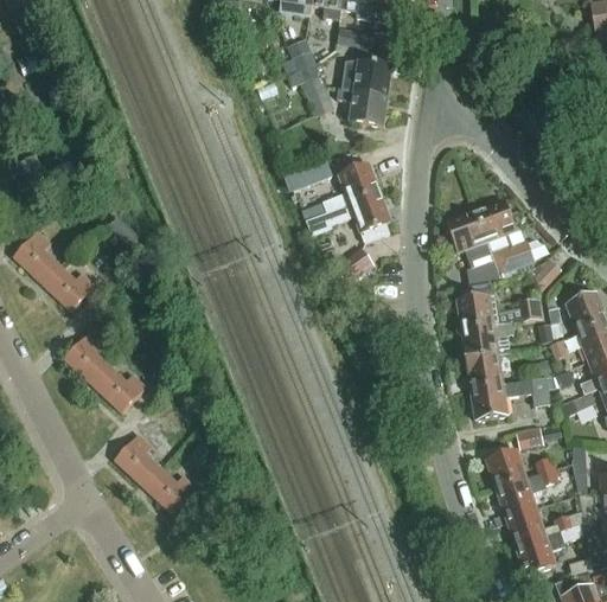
[(312,6),(313,0),(282,0),(281,10),(311,13),(312,6)]
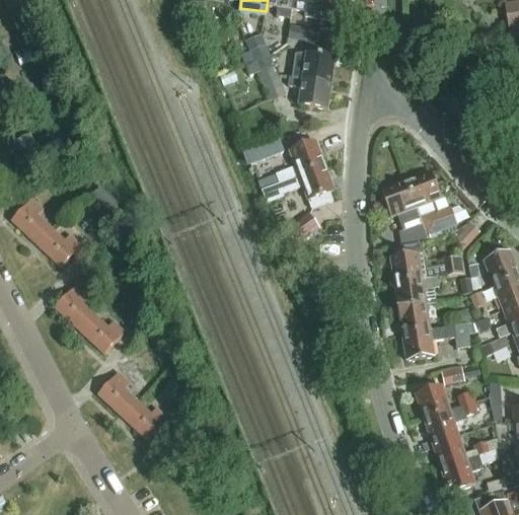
[(291,15),(292,8),(293,0),(268,0),(267,5),(278,6),(277,14),(291,15)]
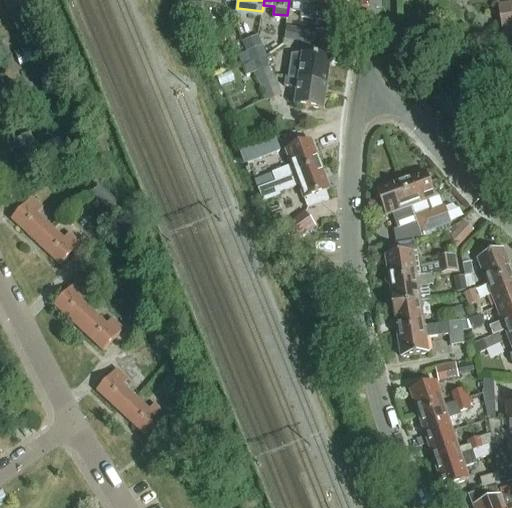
[(289,0),(288,8),(301,10),(300,15),(328,19),(330,7),(314,4),(314,0),(289,0)]
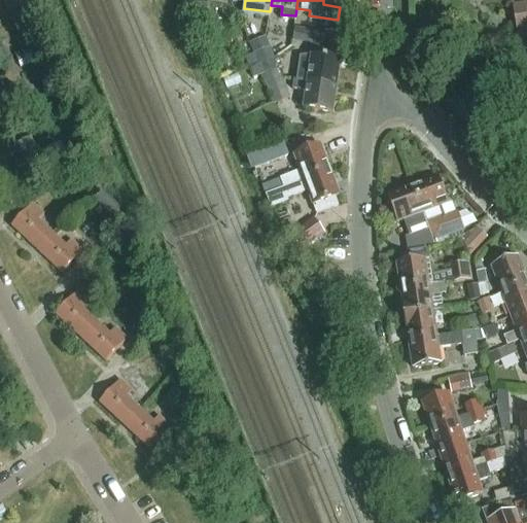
[(526,34),(526,0),(514,0),(519,36),(526,34)]
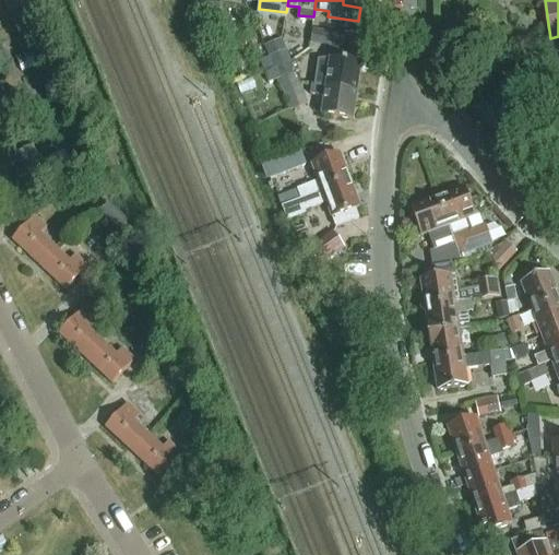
[(242,23),(214,34),(217,42),(246,32),(242,23)]
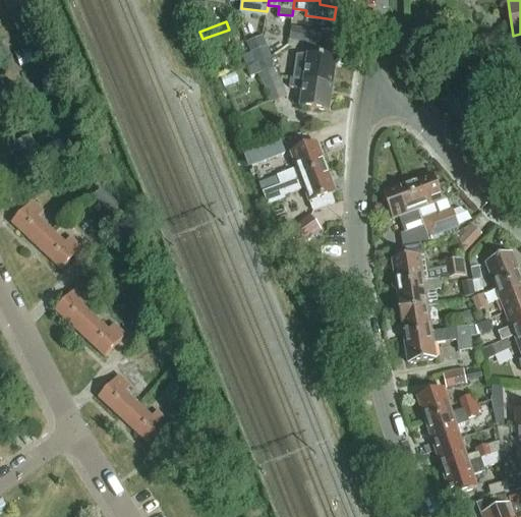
[(313,25),(291,22),(290,35),(312,38),(313,25)]
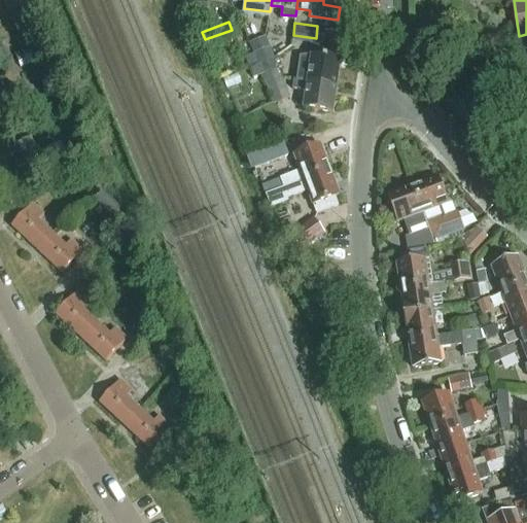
[(249,40),(254,51),(270,45),(266,34),(249,40)]
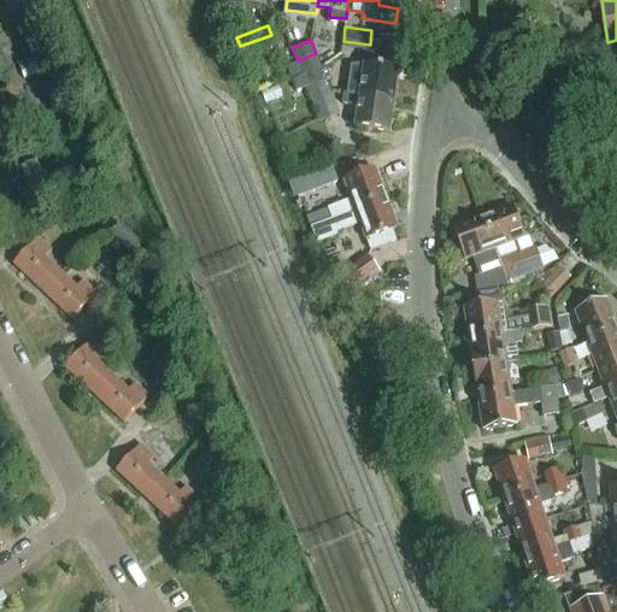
[(316,53),(298,60),(303,72),(321,64),(316,53)]
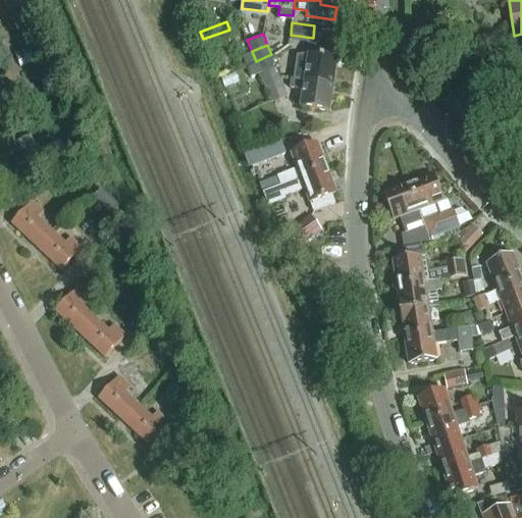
[(15,52),(20,63),(33,58),(29,47),(15,52)]
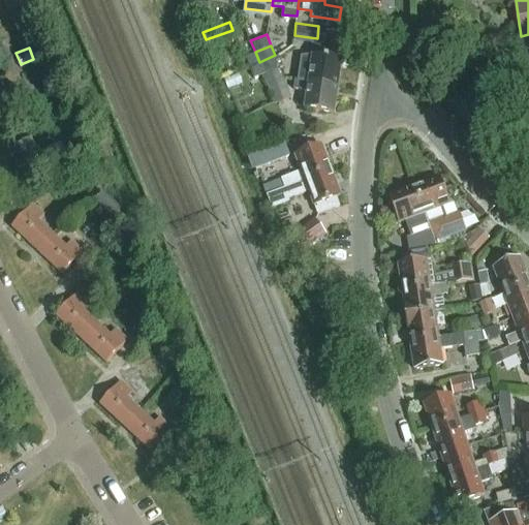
[(299,68),(283,67),(284,76),(297,79),(337,85),(341,59),(313,54),(301,55),(299,68)]
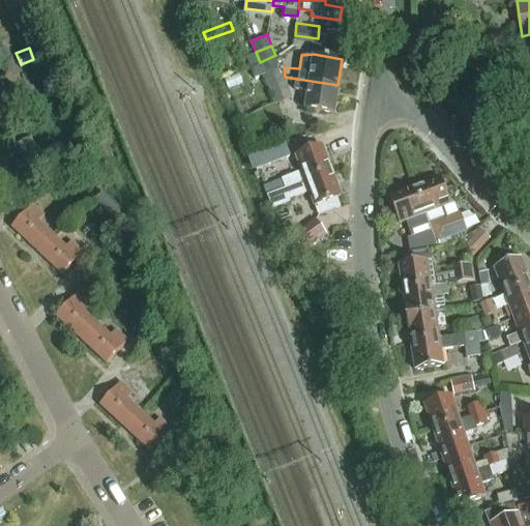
[(260,62),(264,72),(280,66),(275,55),(260,62)]
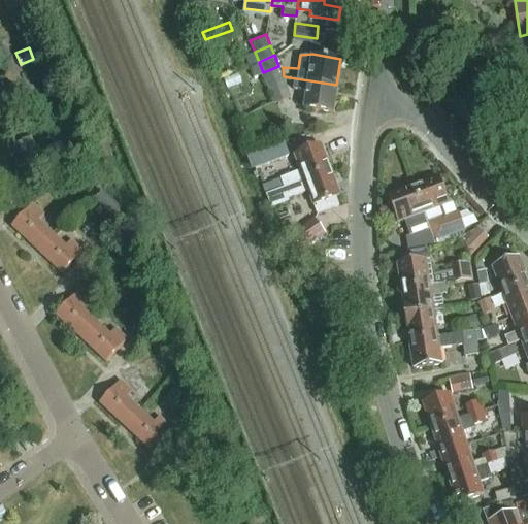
[(278,66),(263,72),(274,101),(291,94),(278,66)]
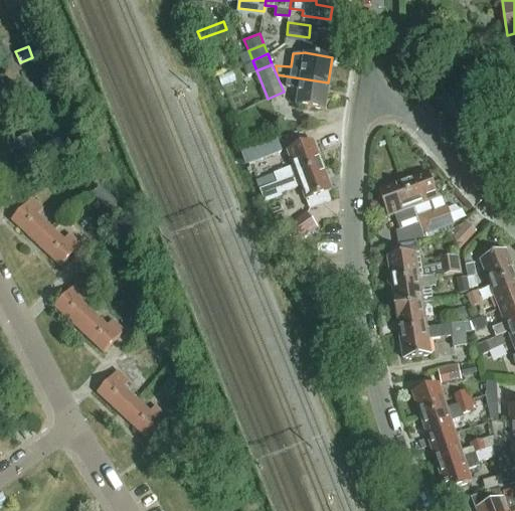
[(324,108),(328,82),(289,76),(288,84),(300,87),(297,103),(324,108)]
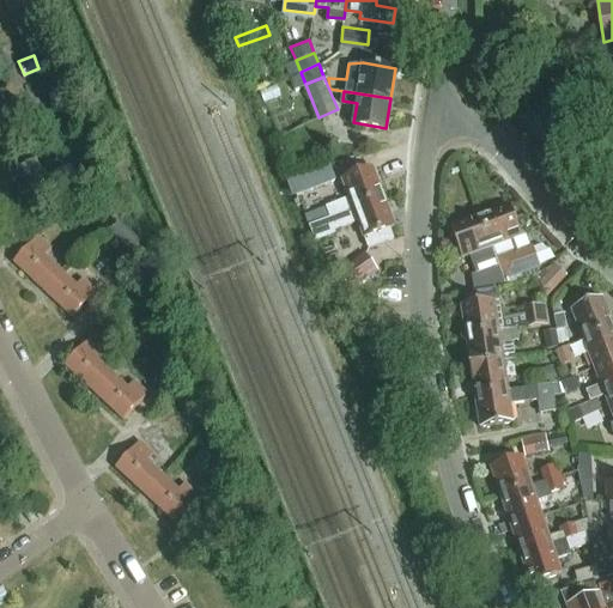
[(47,181),(36,154),(16,163),(26,189),(47,181)]
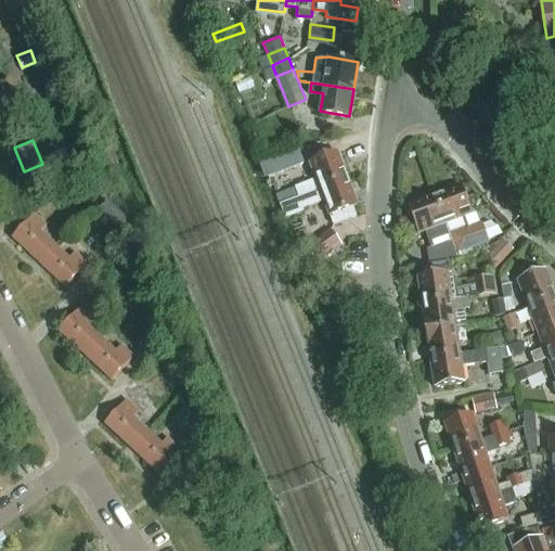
[(300,148),(272,154),(276,173),(305,166),(300,148)]
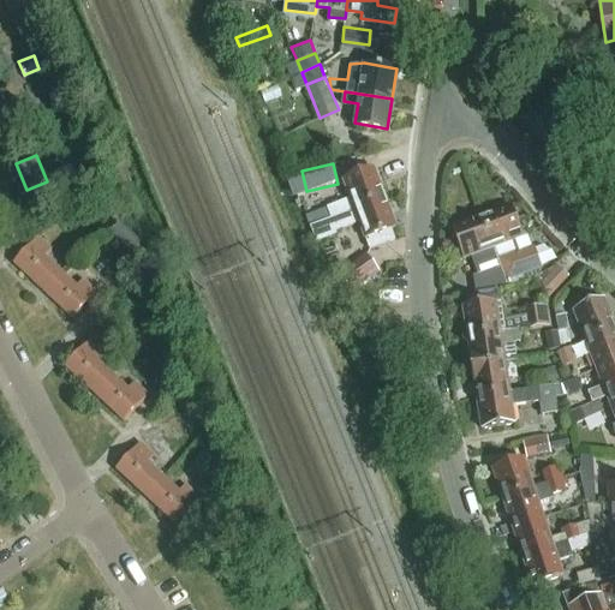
[(71,165),(57,172),(63,185),(77,179),(71,165)]
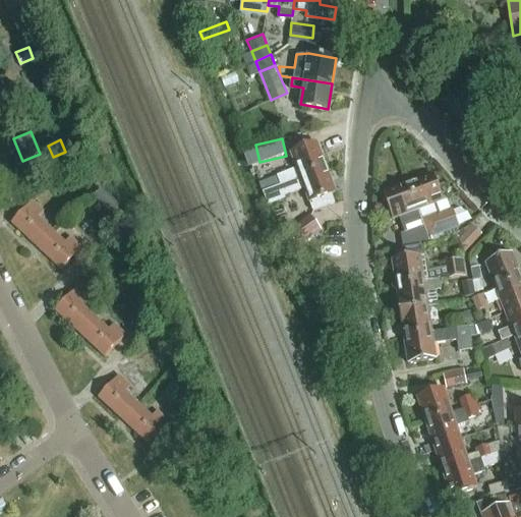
[(316,140),(291,150),(297,167),(277,174),(280,182),(326,165),(316,140)]
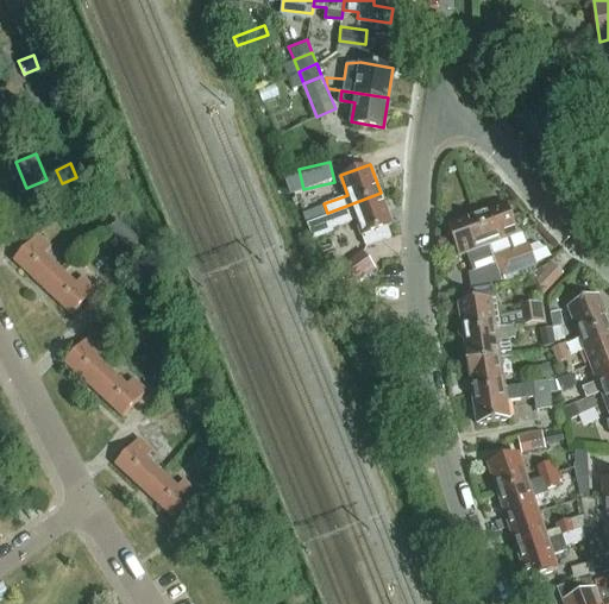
[(388,224),(391,222),(381,193),(327,213),(333,226),(356,218),(366,244),(391,234),(388,224)]
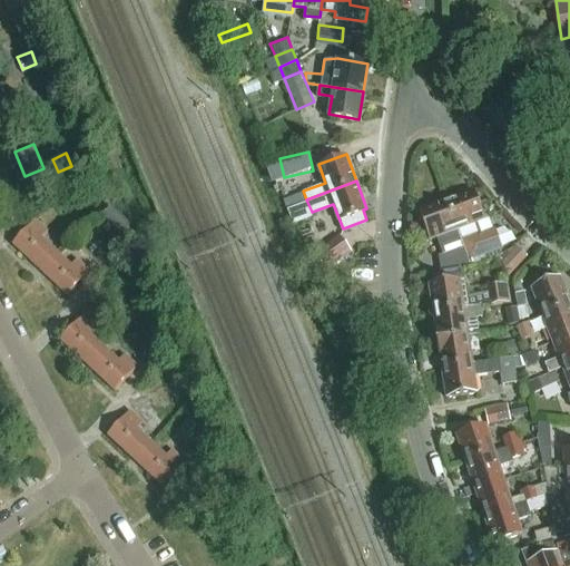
[(474,191),(446,201),(457,227),(474,221),(483,217),(474,191)]
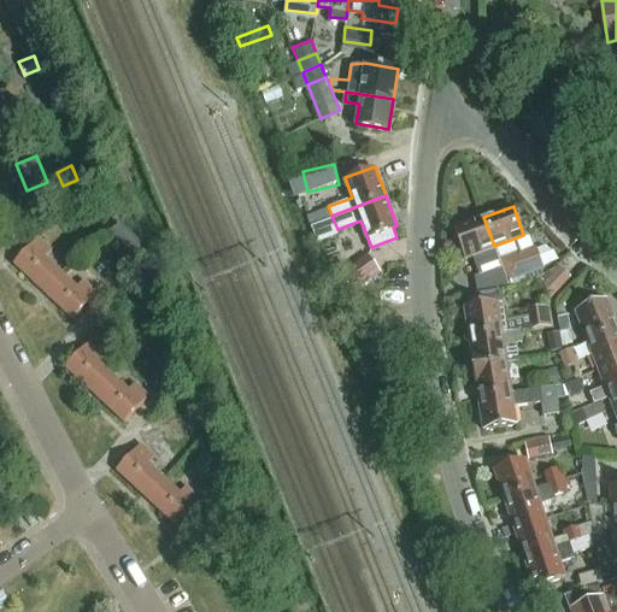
[(483,217),(453,228),(464,257),(471,254),(479,274),(500,265),(498,258),(494,246),(483,217)]
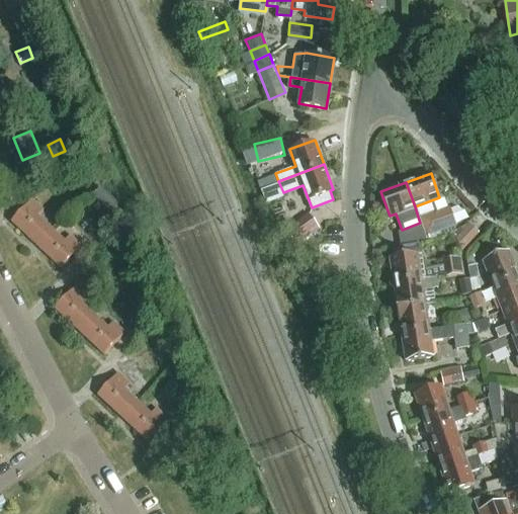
[(119,203),(99,185),(91,193),(111,212),(119,203)]
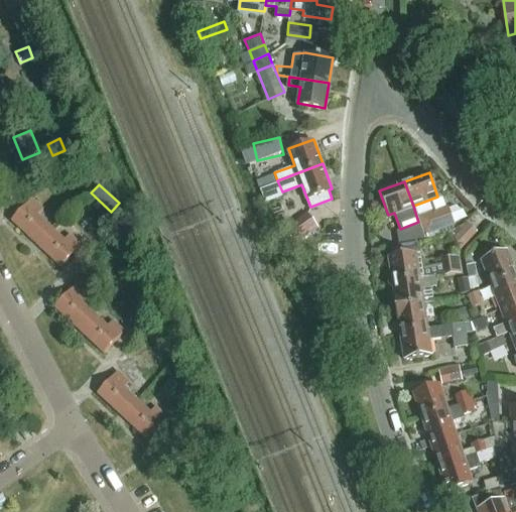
[(31,198),(11,219),(37,244),(50,227),(36,214),(42,209),(31,198)]
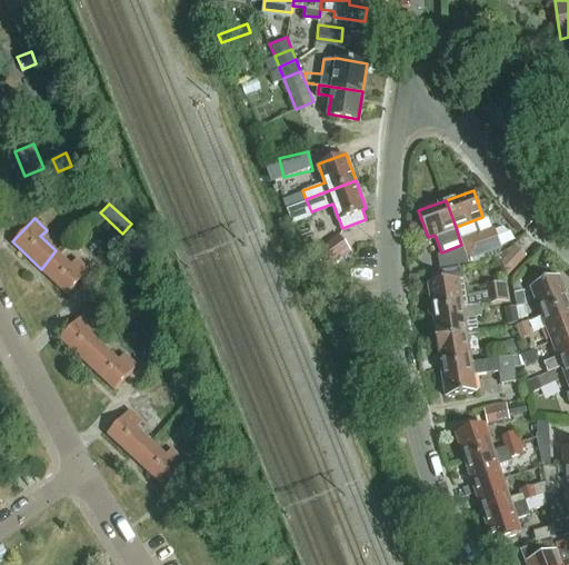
[(323,266),(350,248),(339,231),(312,249),(323,266)]
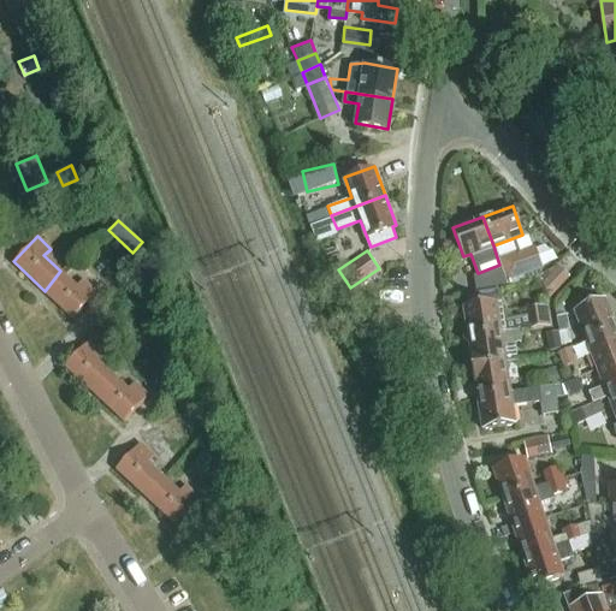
[(126,272),(132,277),(142,266),(136,261),(126,272)]
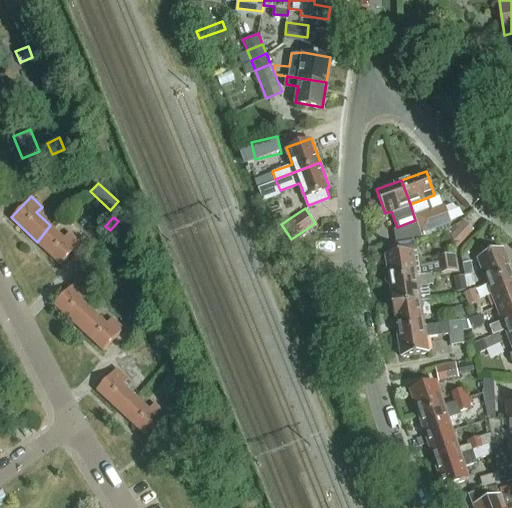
[(466,218),(453,232),(456,246),(474,227),(466,218)]
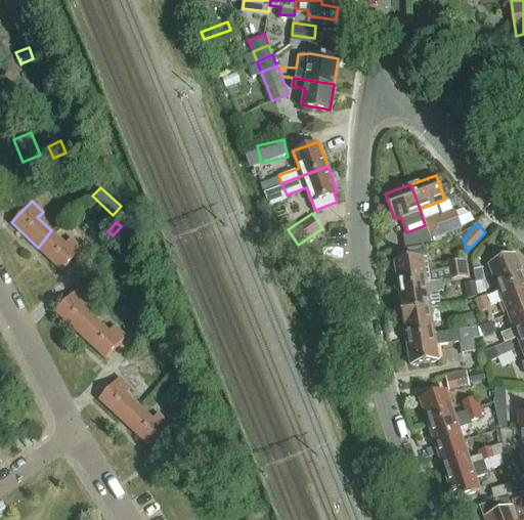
[(406,232),(404,232),(407,247),(431,243),(425,225),(406,232)]
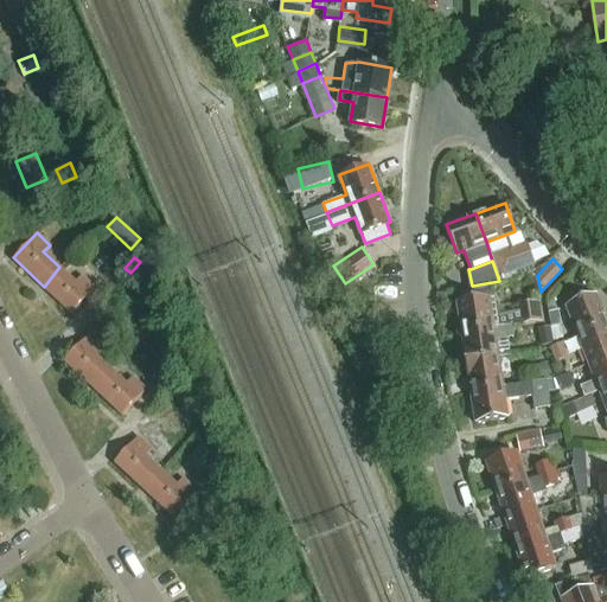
[(74,281),(59,267),(44,287),(70,312),(94,287),(80,274),(74,281)]
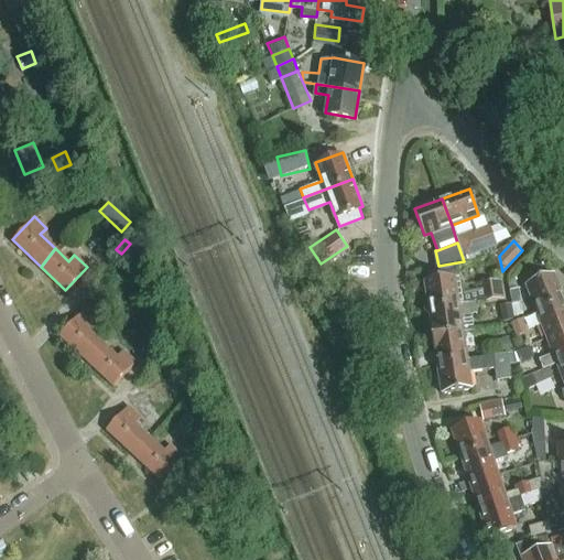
[(527,283),(537,310),(563,299),(563,298),(554,272),(527,283)]
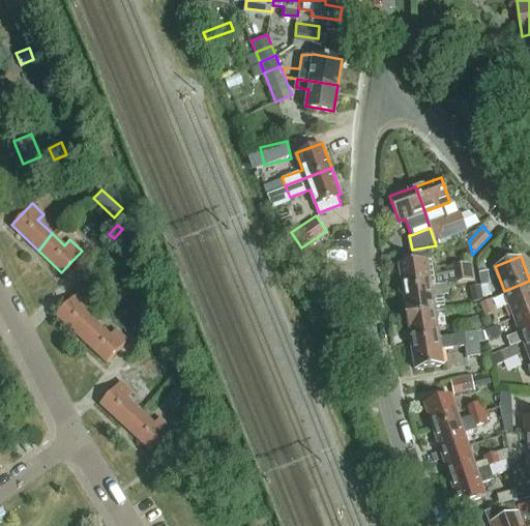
[(472,264),(453,267),(453,271),(434,274),(432,258),(400,263),(404,289),(447,283),(474,279),(472,264)]
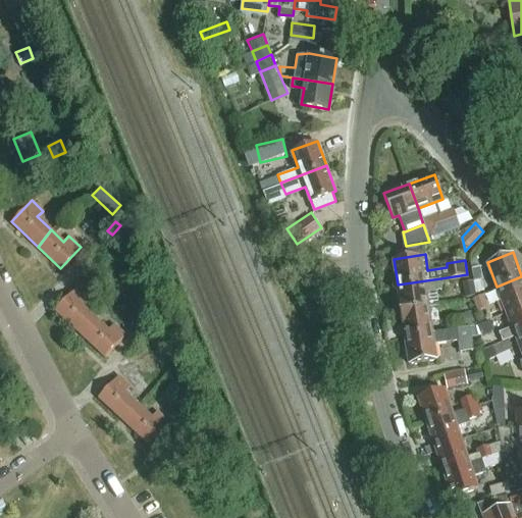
[(485,289),(481,263),(472,265),(477,290),(485,289)]
